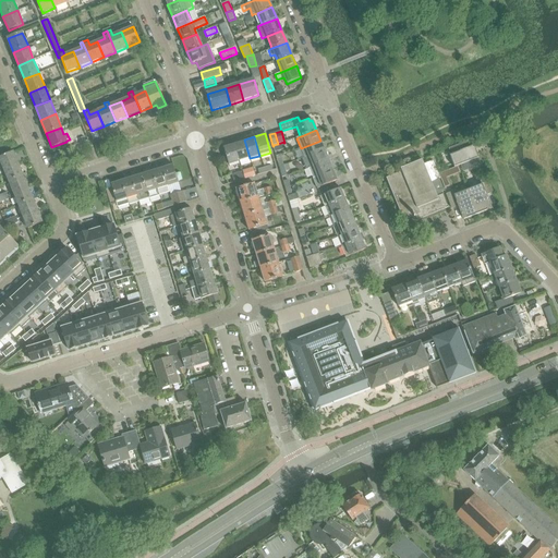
[(244,140),(233,142),(239,161),(250,158),(244,140)]
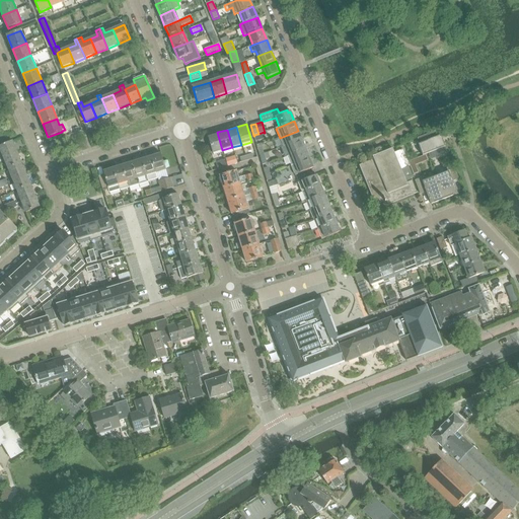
[(302,140),(298,131),(280,138),(283,147),(302,140)]
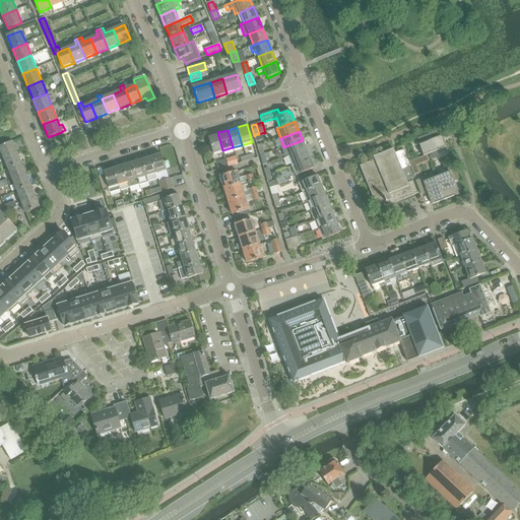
[(438,131),(417,139),(420,145),(419,145),(424,156),(446,147),(443,141),(442,141),(438,131)]
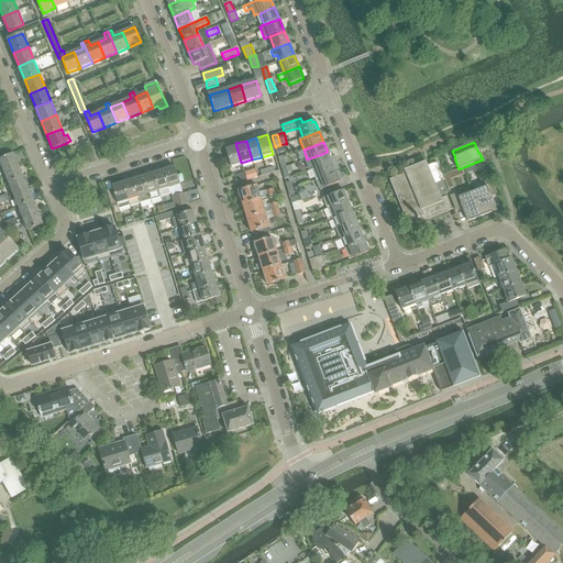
[(230,166),(241,163),(235,143),(224,146),(230,166)]
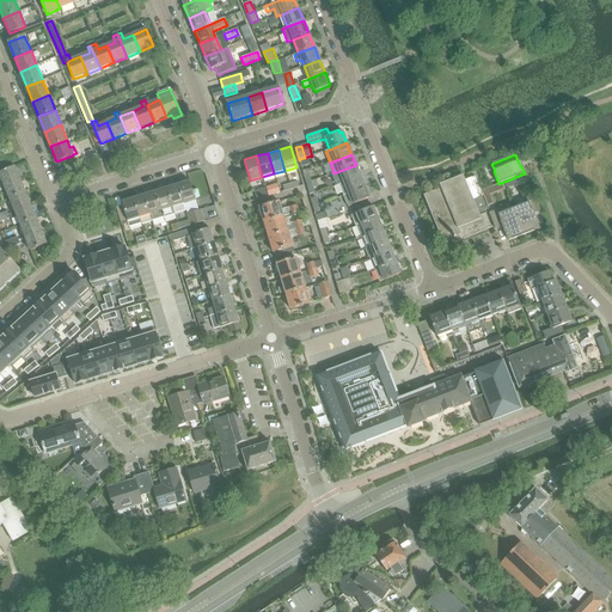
[(313,163),(311,157),(311,155),(305,158),(299,159),(300,160),(301,166),(313,163)]
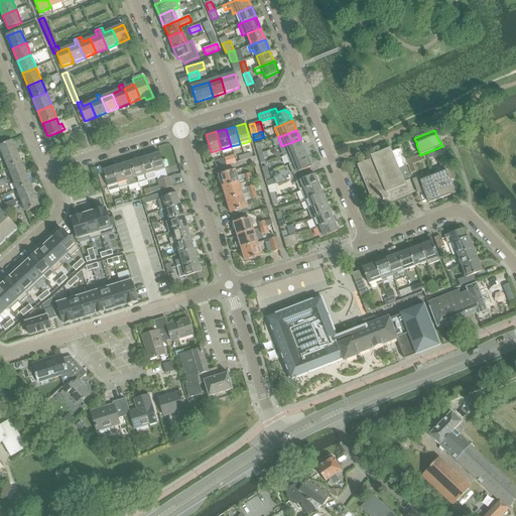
[(303,148),(300,139),(281,146),(280,148),(283,155),(285,155),(285,156),(303,148)]
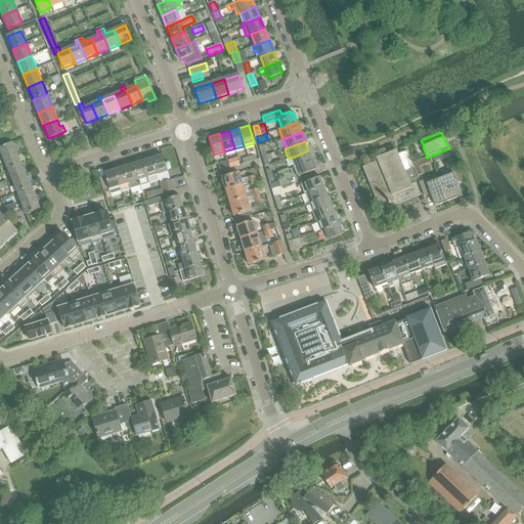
[(0,148),(0,151),(3,160),(17,155),(12,143),(0,148)]
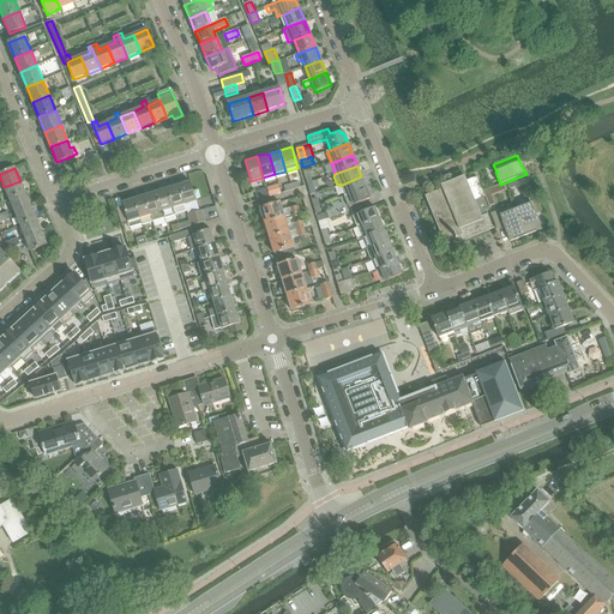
[(339,186),(344,197),(349,194),(366,187),(361,176),(339,186)]
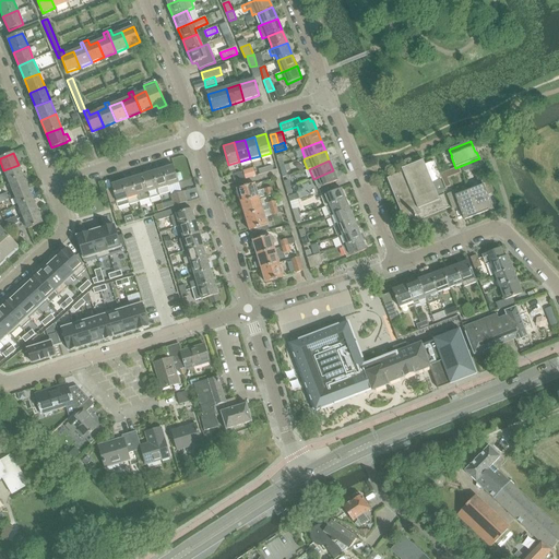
[(421,219),(449,209),(442,192),(445,191),(440,179),(431,182),(425,165),(423,161),(402,169),(403,173),(387,179),(404,222),(414,217),(415,218),(416,217),(420,215),(421,219)]
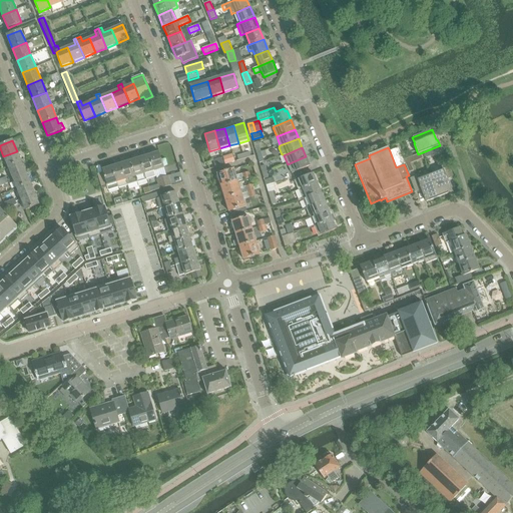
[(398,148),(390,151),(396,167),(404,164),(405,164),(398,148)]
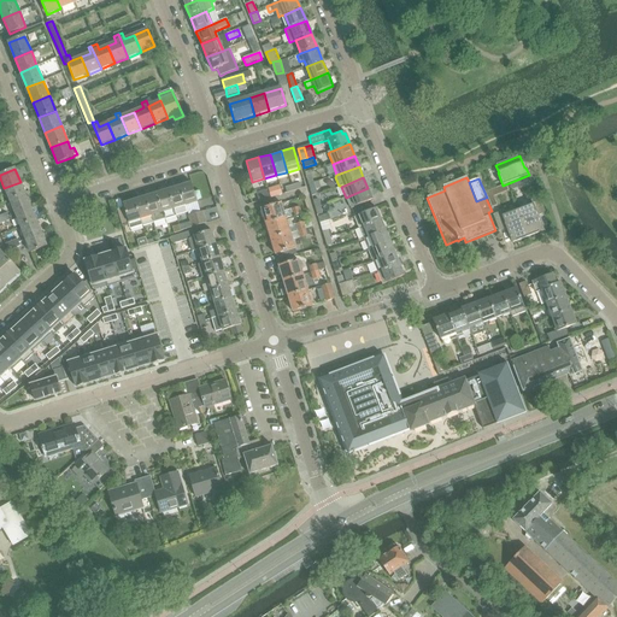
[(4,188),(10,201),(25,194),(21,182),(4,188)]
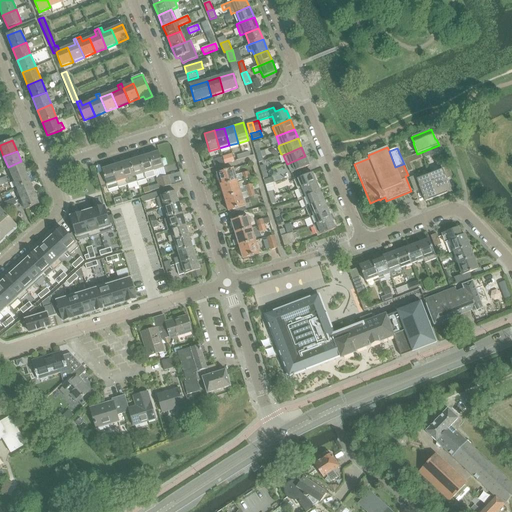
[(159,152),(149,155),(154,171),(164,168),(163,167),(167,165),(165,160),(161,160),(159,152)]
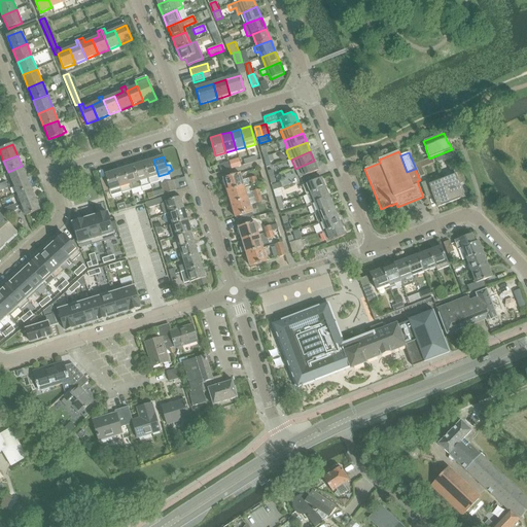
[(239,159),(229,162),(229,163),(230,165),(231,169),(238,168),(242,167),(241,166),(239,159)]
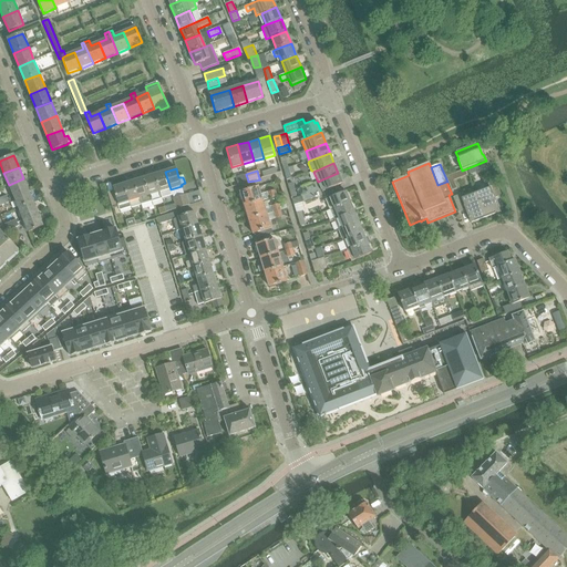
[(173,196),(171,189),(165,172),(155,175),(162,199),(173,196)]
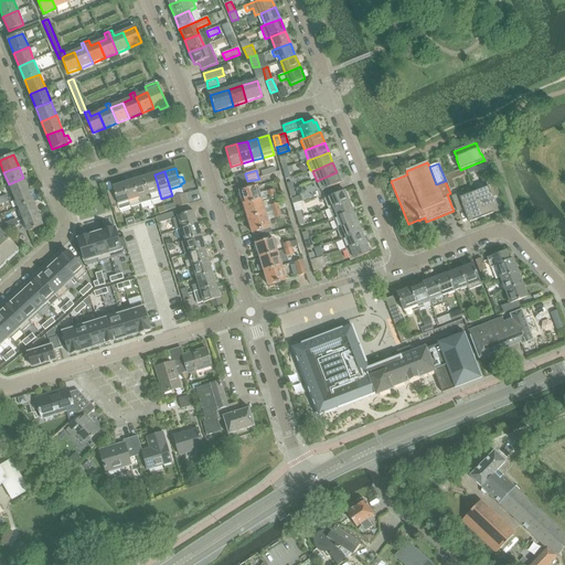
[(341,183),(337,172),(321,179),(317,181),(321,191),(341,183)]
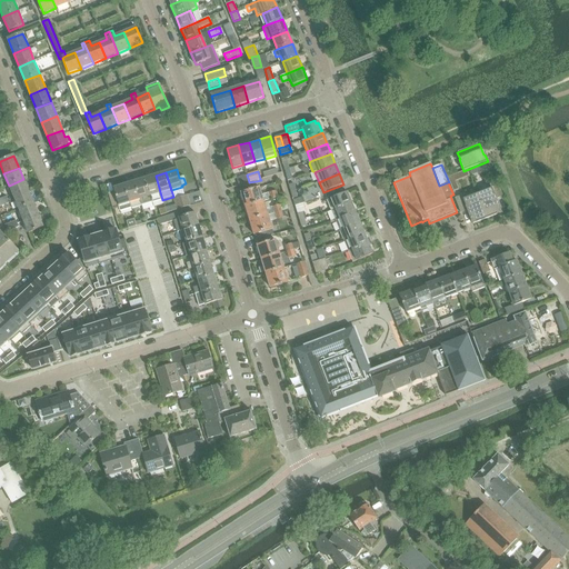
[(453,192),(459,190),(453,175),(448,177),(453,192)]
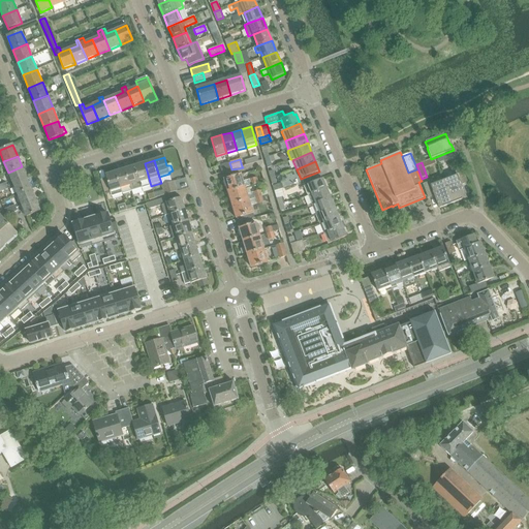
[(145,163),(134,166),(142,188),(151,186),(145,163)]
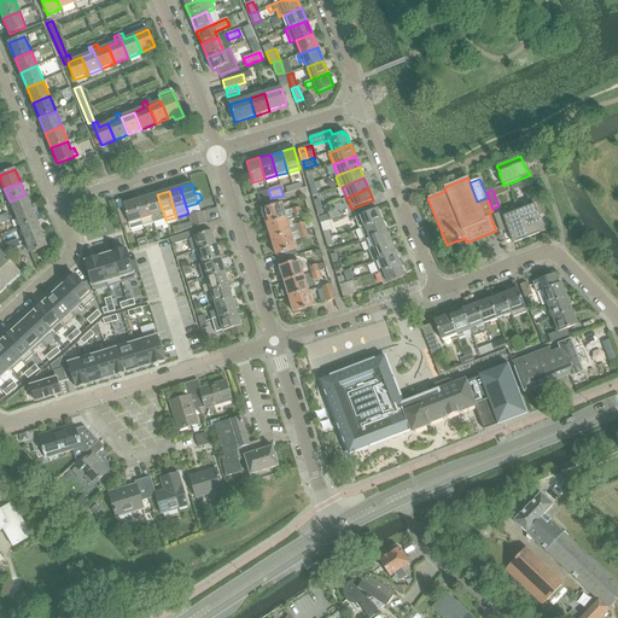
[(268,191),(257,193),(260,202),(270,199),(270,198),(269,193),(268,191)]
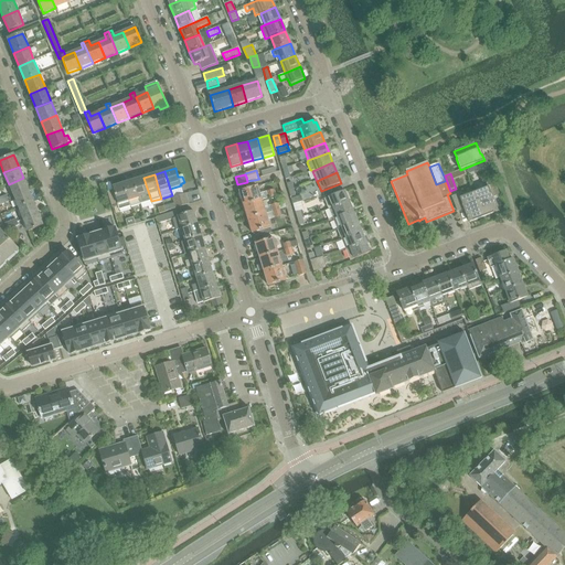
[(9,184),(13,195),(28,190),(23,178),(9,184)]
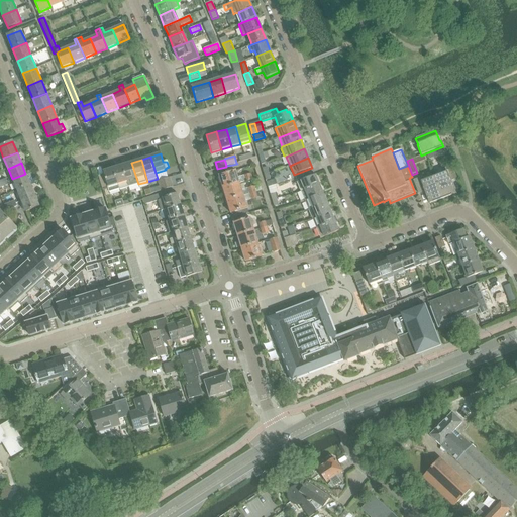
[(131,163),(122,166),(128,187),(138,184),(131,163)]
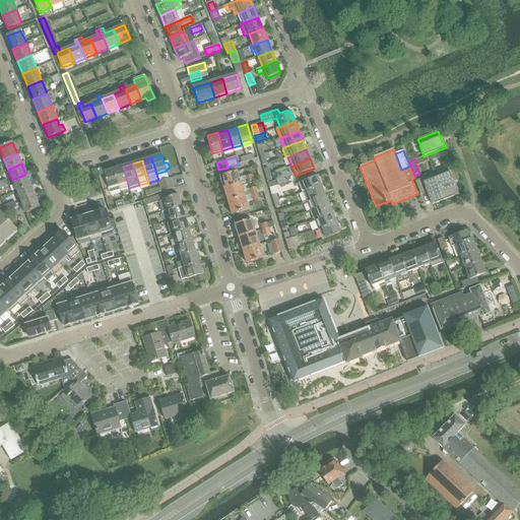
[(119,191),(129,188),(123,167),(113,170),(120,190),(119,191)]
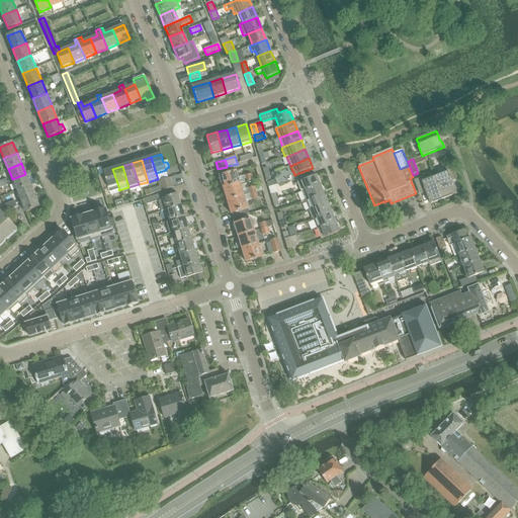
[(447,172),(434,177),(443,199),(452,195),(456,194),(451,181),(457,179),(452,166),(446,168),(447,172)]
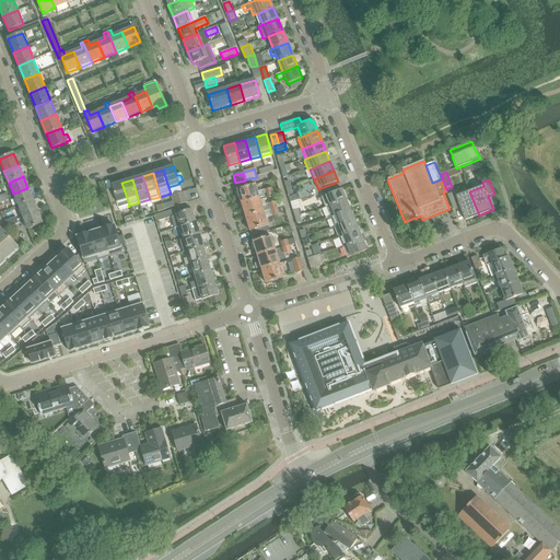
[(118,208),(128,206),(129,205),(121,183),(111,186),(112,188),(106,190),(111,205),(116,202),(118,208)]
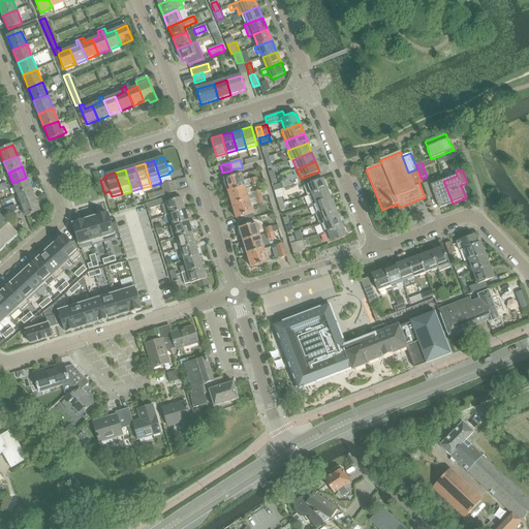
[(242,174),(224,180),(228,192),(246,187),(244,181),(242,174)]
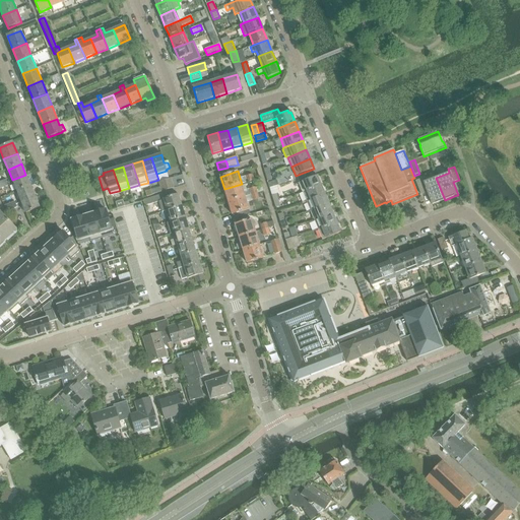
[(253,174),(246,177),(247,183),(248,182),(254,180),(253,174)]
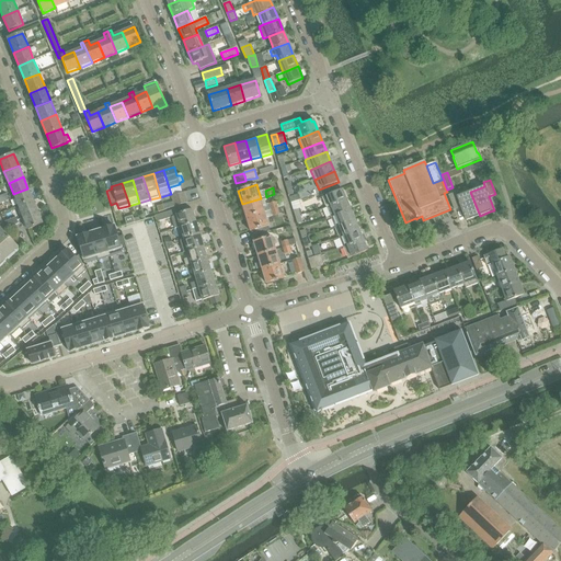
[(13,194),(19,206),(33,199),(27,189),(13,194)]
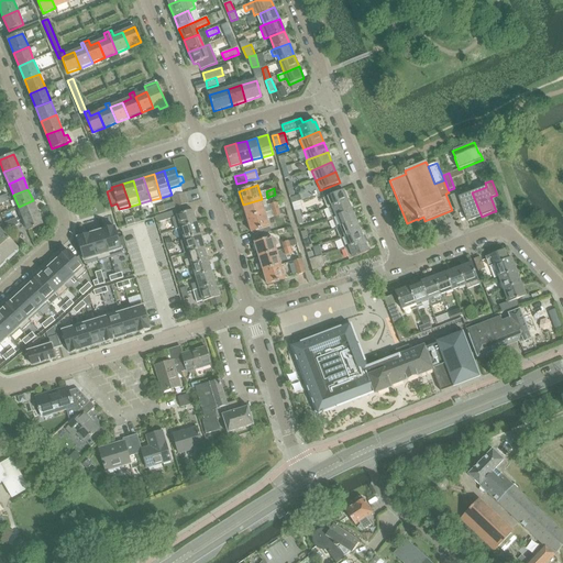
[(323,198),(328,209),(332,207),(348,201),(343,190),(323,198)]
